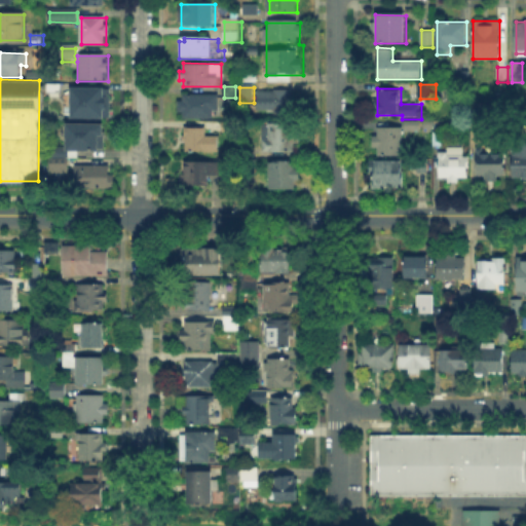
[(74,89),(104,90),(104,118),(74,118),(74,89)]
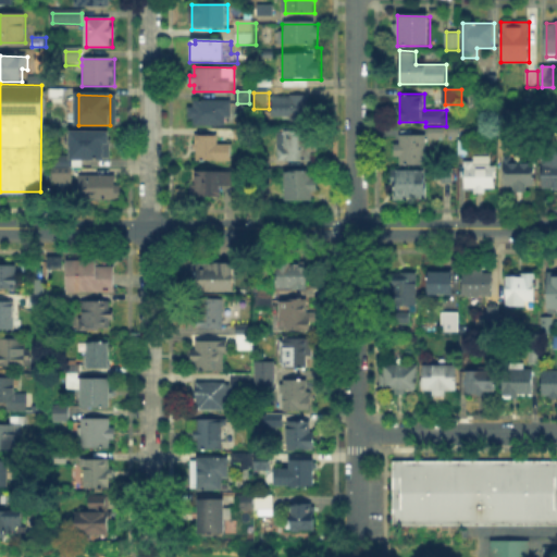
[(272,118),(272,97),(307,97),(307,118),(272,118)]
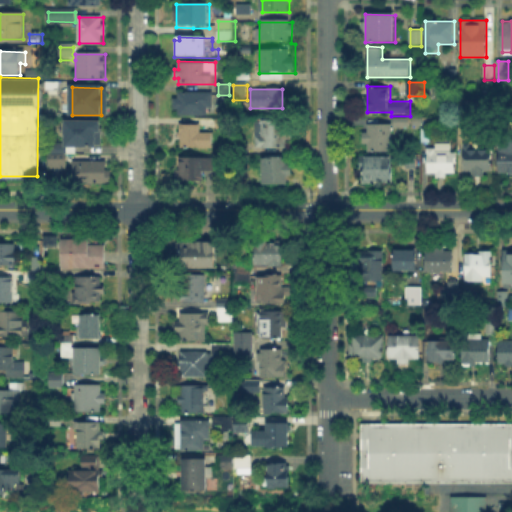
[(208,109),(208,116),(178,116),(178,110),(173,110),(173,100),(178,100),(178,93),(214,93),(214,109),(208,109)]
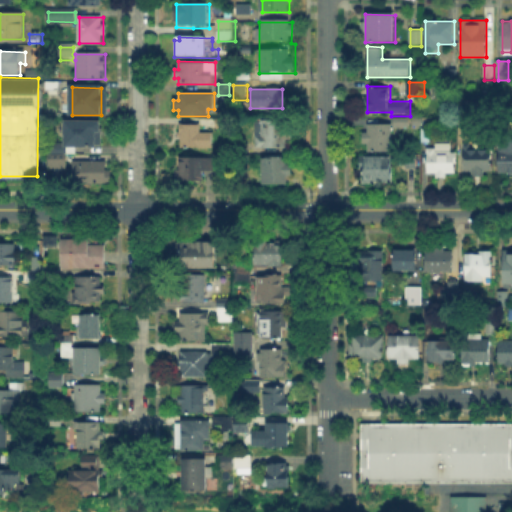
[(457,100),(480,100),(479,120),(457,120),(457,100)]
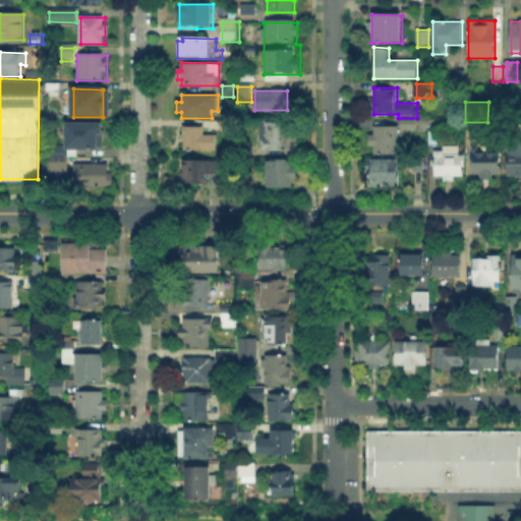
[(401,132),(401,122),(415,122),(415,132),(401,132)]
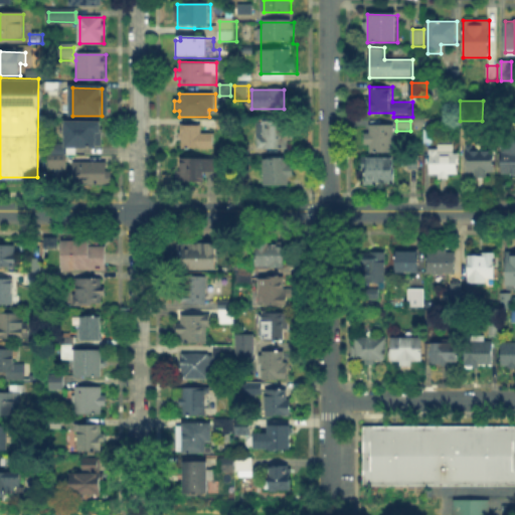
[(97,147),(97,149),(64,149),(64,146),(64,122),(102,122),(101,130),(103,130),(103,147),(97,147)]
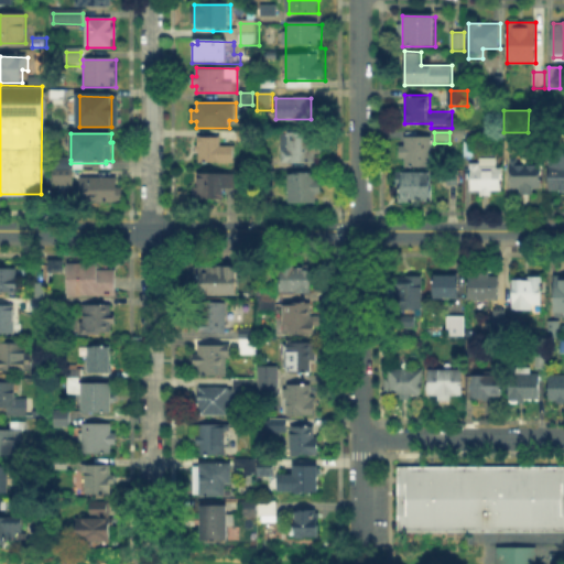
[(313,134),(313,143),(321,143),(321,155),(313,155),(313,163),(282,163),(282,133),(313,134)]
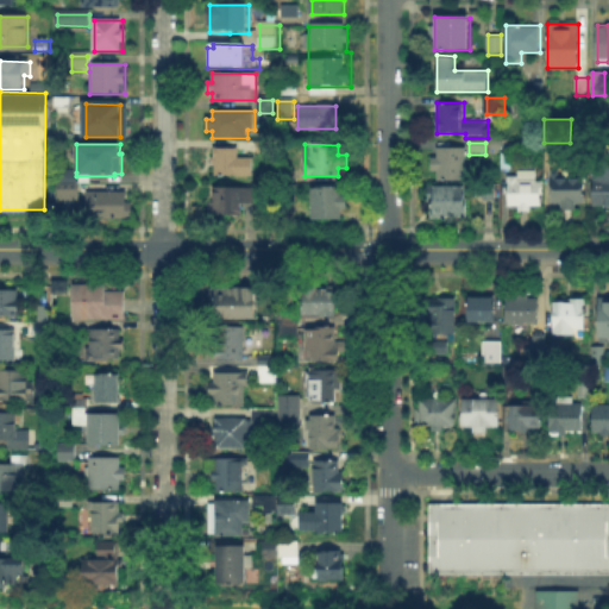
[(434,149),(468,149),(468,181),(434,181),(434,149)]
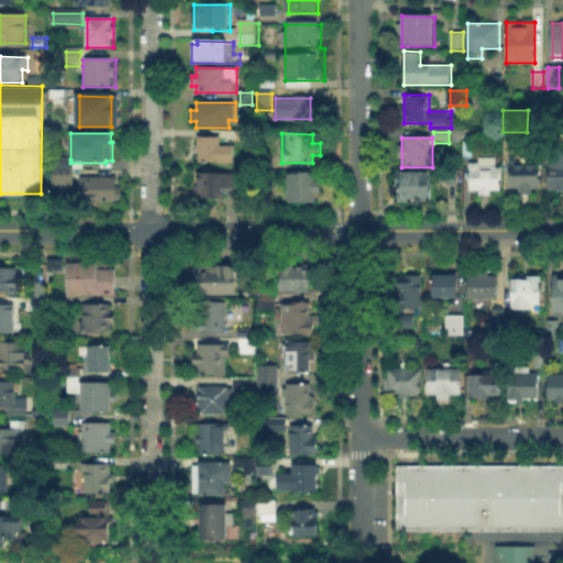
[(198,139),(222,139),(222,147),(234,147),(234,161),(198,161),(198,139)]
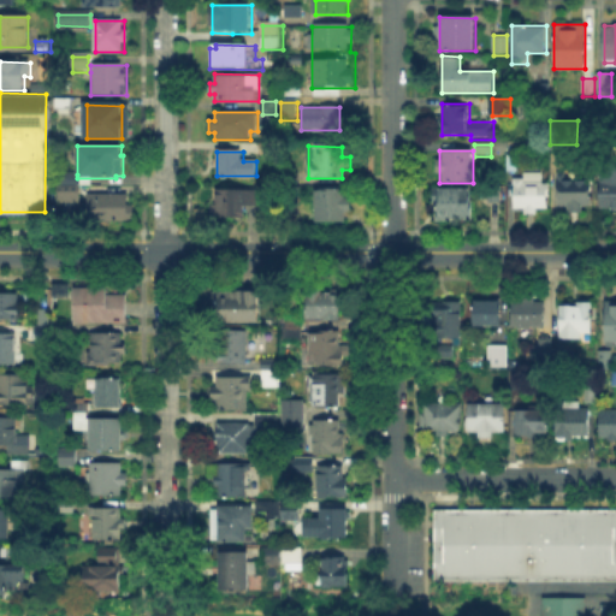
[(505,171),(505,155),(515,155),(515,171),(505,171)]
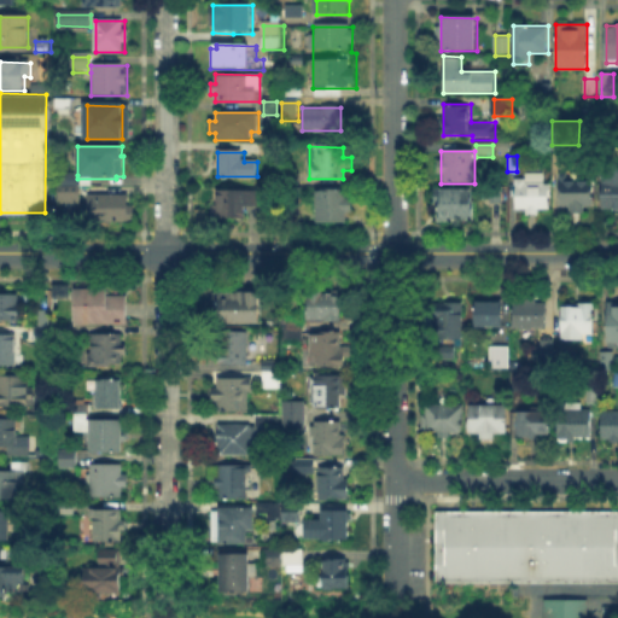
[(602,170),(617,170),(617,213),(602,213),(602,170)]
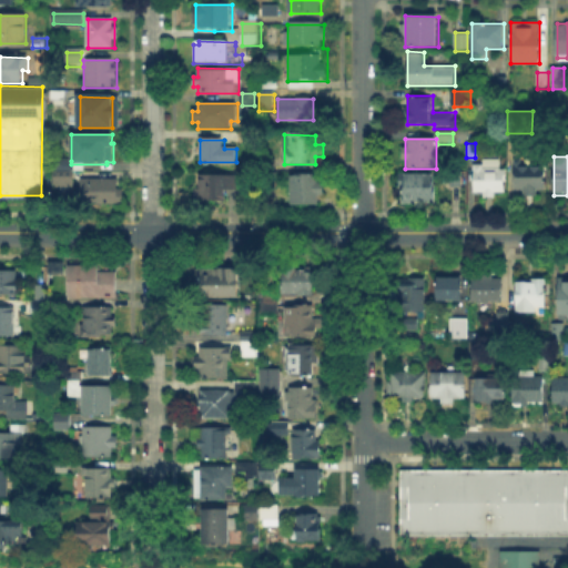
[(71,161),(53,160),(52,172),(54,172),(71,172),(71,164),(71,161)]
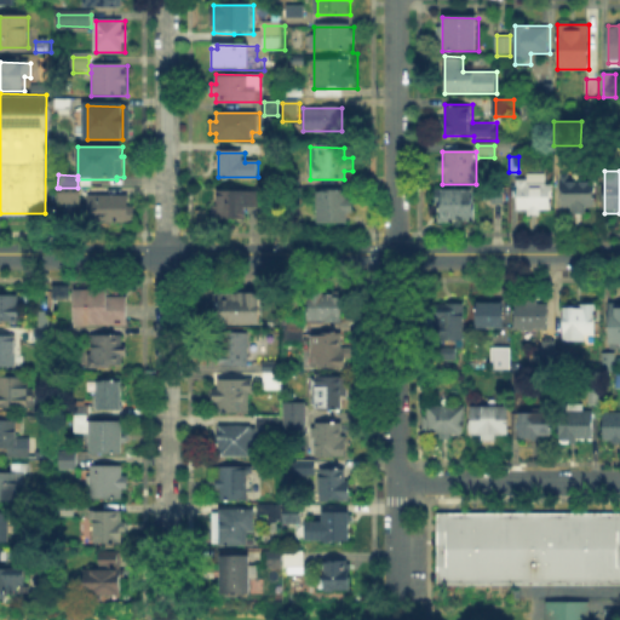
[(564,181),(593,181),(593,207),(564,207),(564,181)]
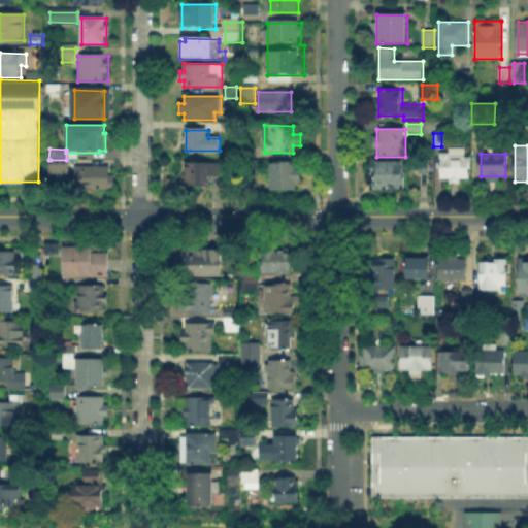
[(441,157),(469,157),(469,180),(441,180),(441,157)]
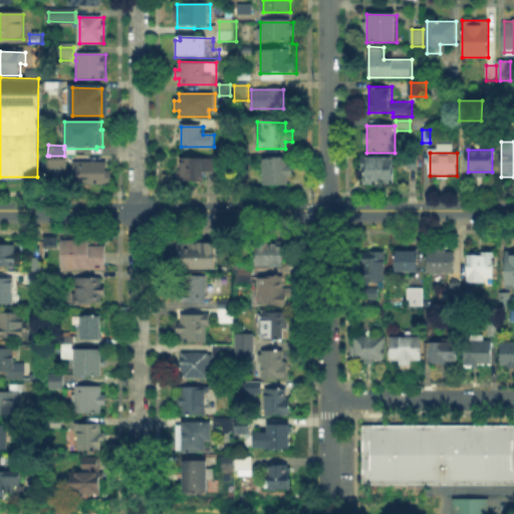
[(408,171),(408,155),(419,155),(419,171),(408,171)]
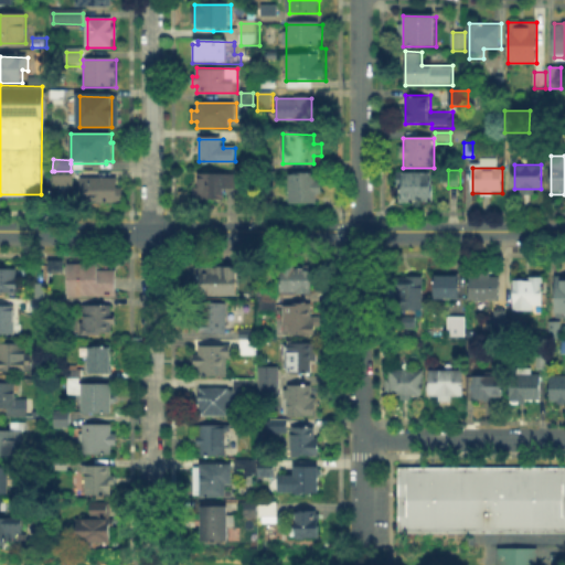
[(54,188),(54,171),(71,171),(74,171),(74,189),(54,188)]
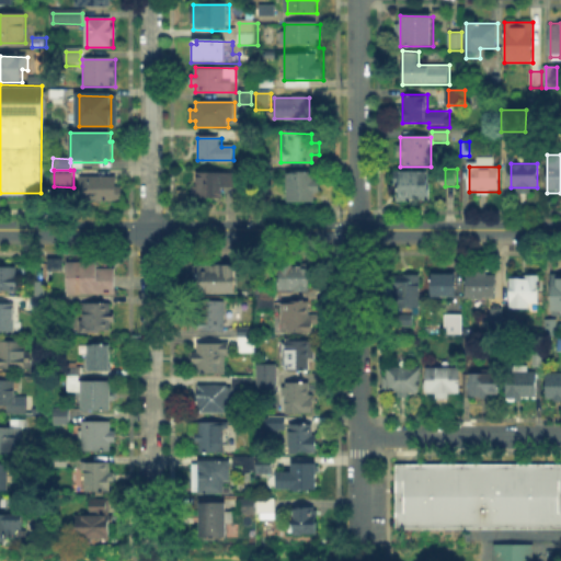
[(224,199),(203,199),(203,173),(235,173),(235,189),(224,189),(224,199)]
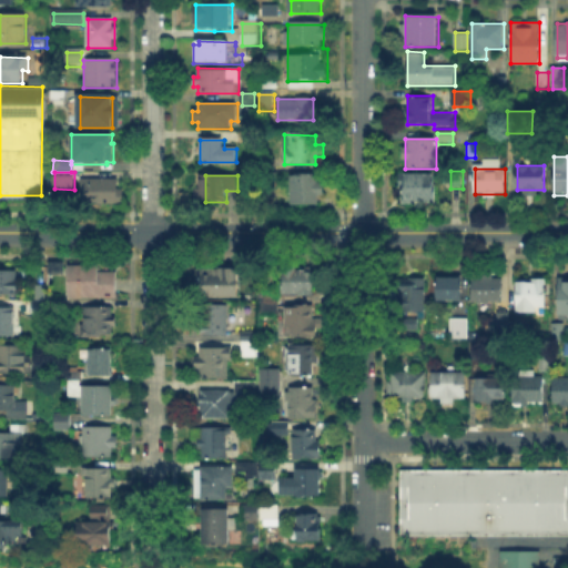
[(320,175),(320,182),(325,182),(325,195),(320,195),(320,204),(291,204),(292,175),(320,175)]
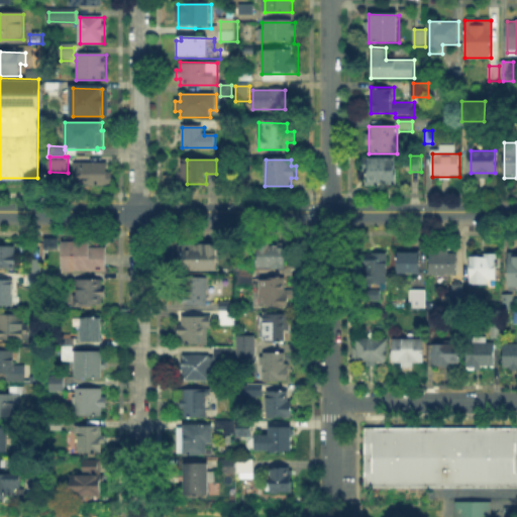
[(365,188),(365,162),(393,162),(393,188),(365,188)]
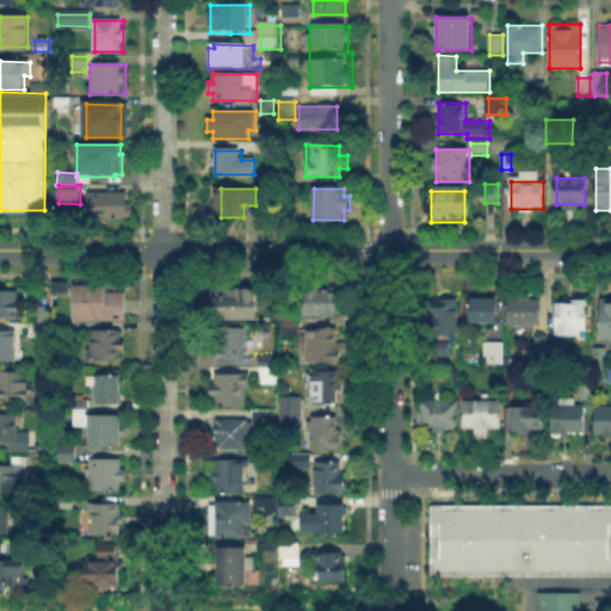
[(88,221),(88,193),(129,193),(129,221),(88,221)]
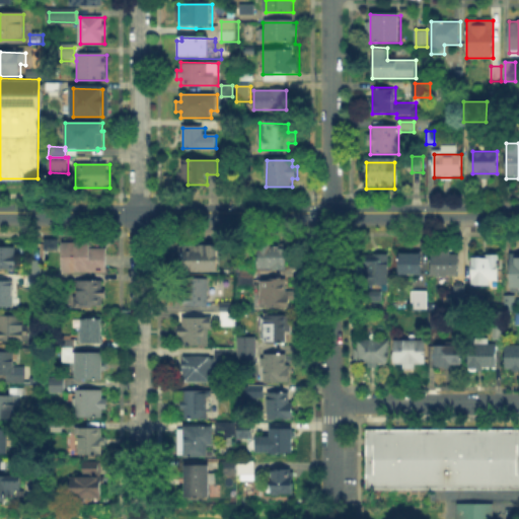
[(48,252),(48,239),(60,239),(60,252),(48,252)]
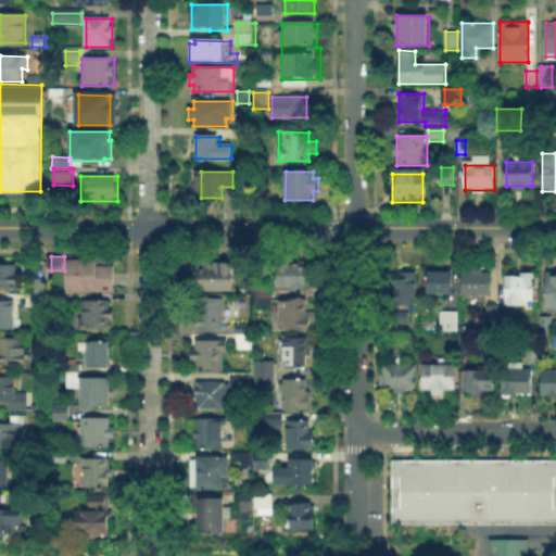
[(96,261),(96,266),(114,266),(114,292),(67,291),(68,261),(96,261)]
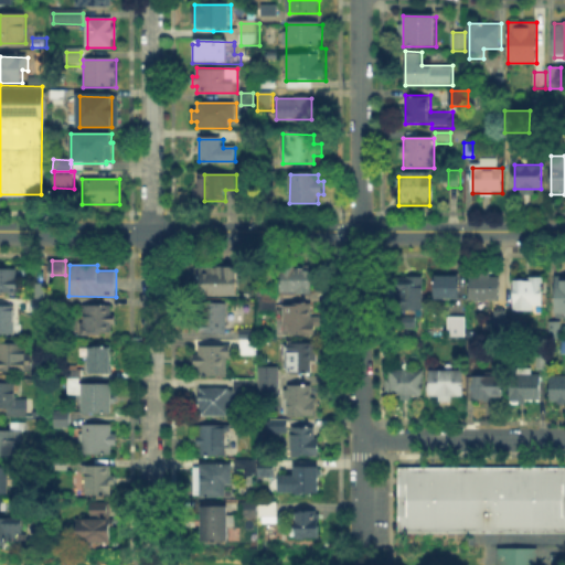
[(281,294),(281,266),(312,266),(312,294),(281,294)]
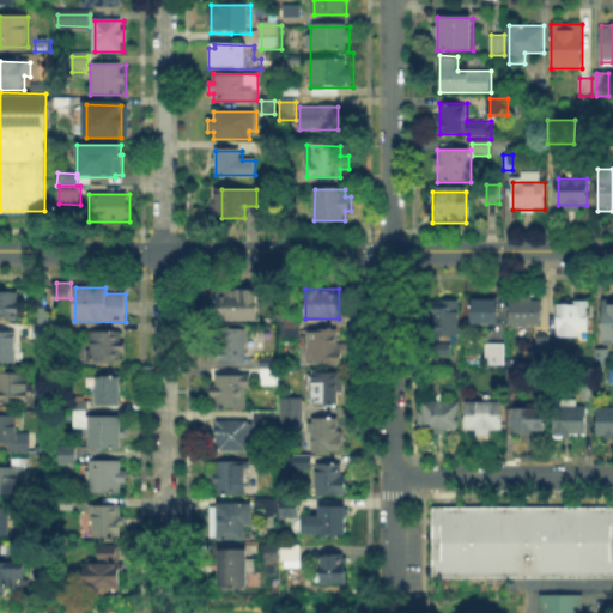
[(214,321),(214,290),(259,290),(258,321),(214,321)]
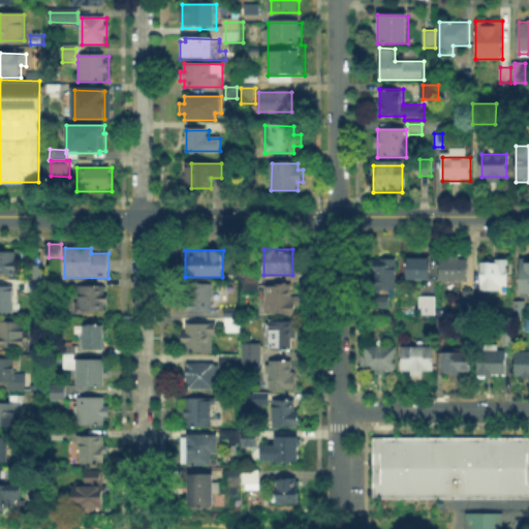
[(0,252),(18,252),(18,277),(0,276),(0,252)]
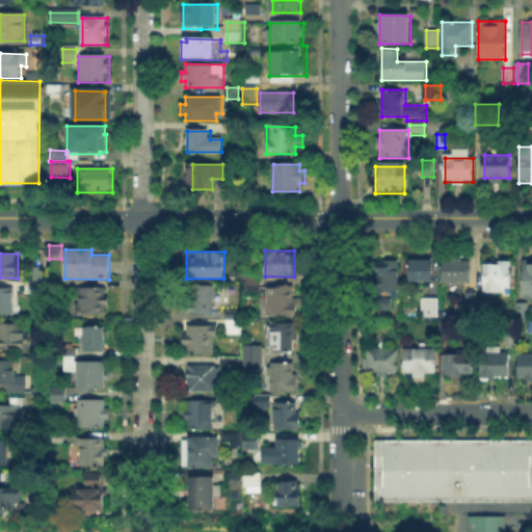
[(531,293),(531,258),(520,259),(521,294),(531,293)]
